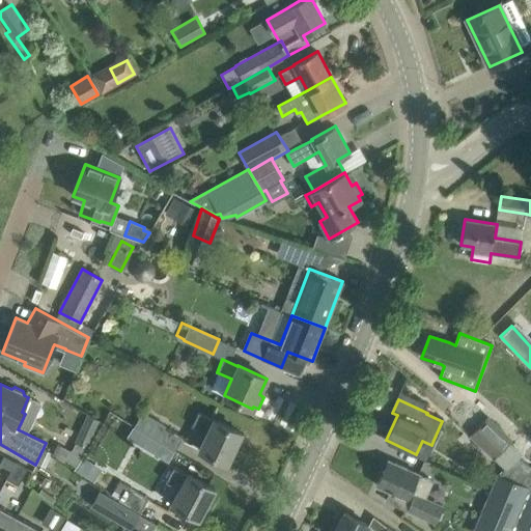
[(143,412),(134,427),(157,441),(164,428),(165,425),(143,412)]
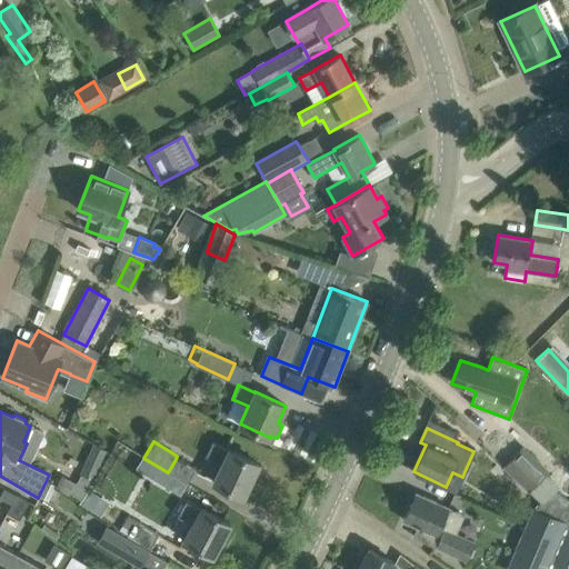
[(259,463),(239,455),(229,449),(228,450),(212,442),(206,456),(222,463),(213,481),(243,496),(259,463)]
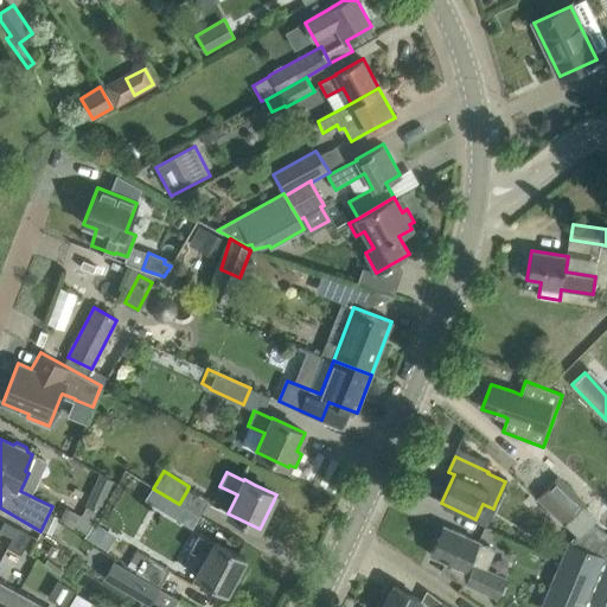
[(116,483),(102,475),(85,506),(100,513),(116,483)]
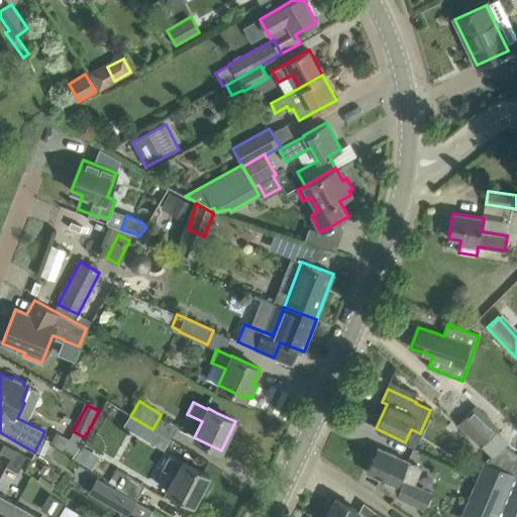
[(474,405),(456,424),(460,429),(462,430),(477,444),(480,446),(498,427),(474,405)]
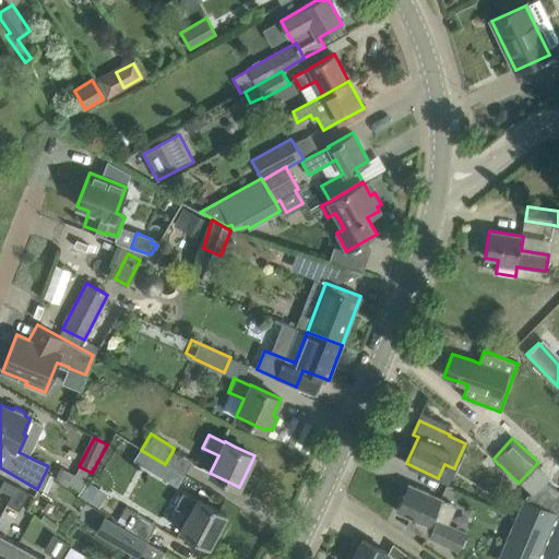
[(0,486),(0,489),(11,496),(16,487),(3,479),(0,486)]
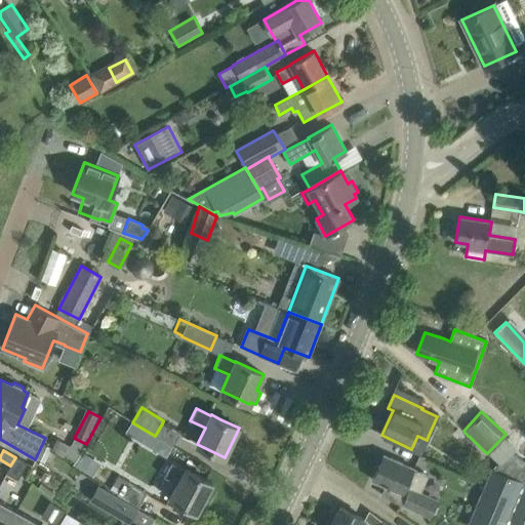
[(98,467),(80,454),(74,463),(93,475),(98,467)]
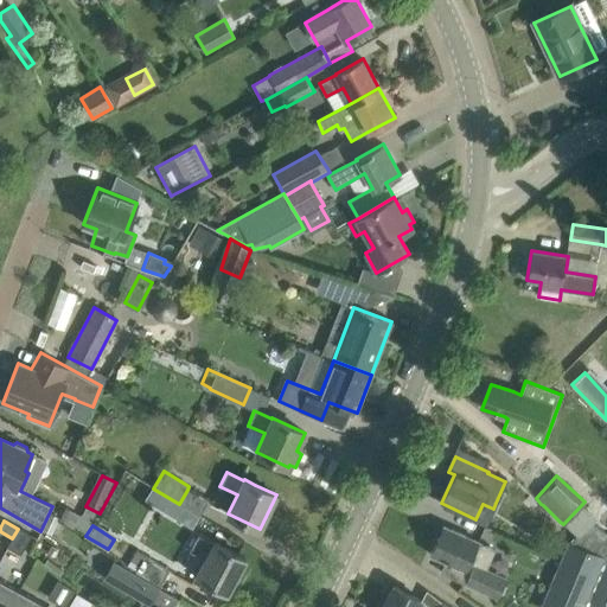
[(478,542),(465,536),(443,526),(430,555),(446,562),(441,572),(497,599),(506,579),(486,569),(494,550),(478,542)]
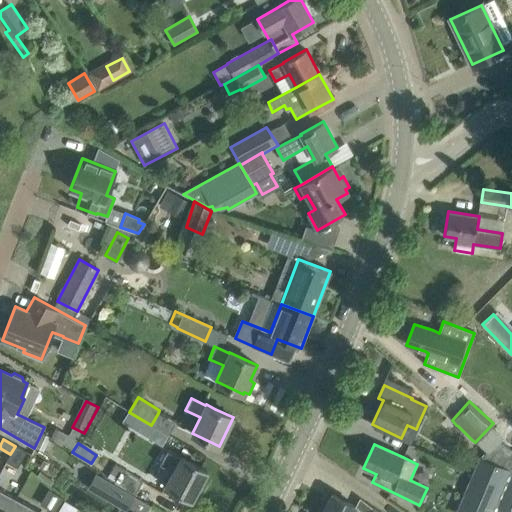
[(10,454),(6,461),(17,468),(21,460),(26,452),(15,446),(10,454)]
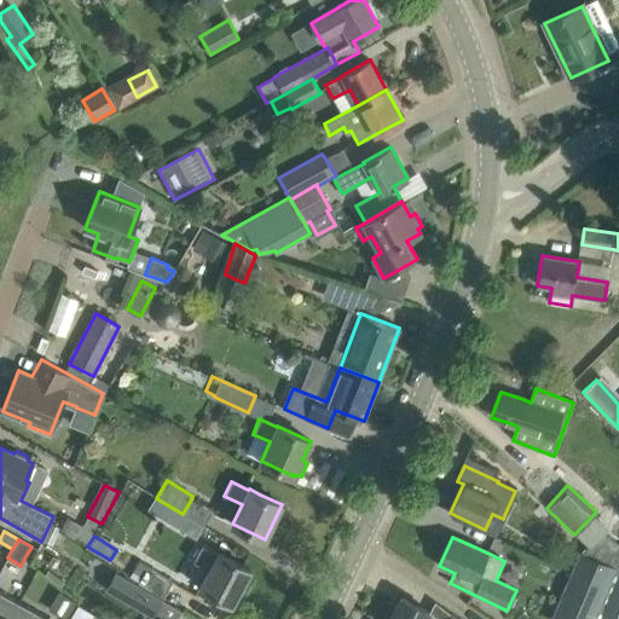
[(200,588),(210,594),(232,605),(250,570),(218,553),(218,554),(202,544),(192,561),(209,571),(200,588)]
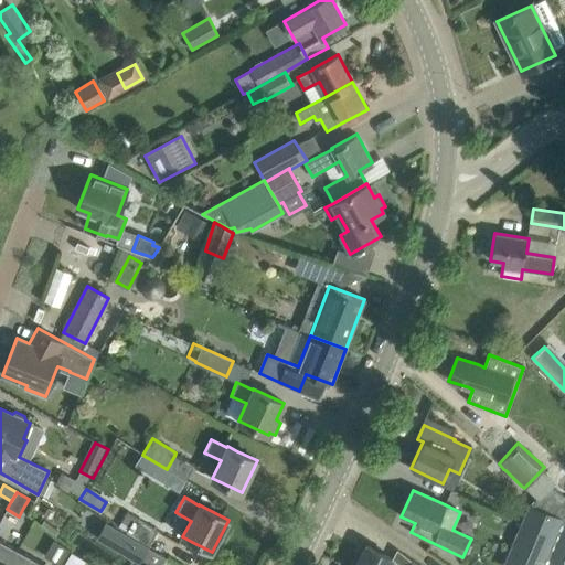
[(564,564),(564,519),(530,504),(522,523),(554,536),(542,564),(564,564)]
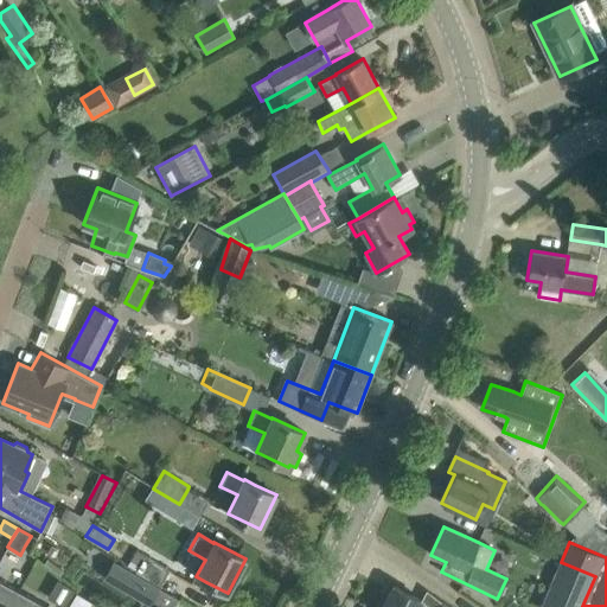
[(146,555),(135,572),(160,586),(168,573),(171,569),(146,555)]
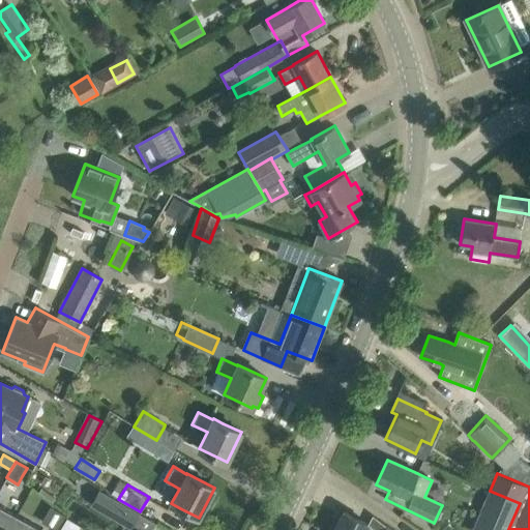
[(490,491),(472,529),(508,529),(520,503),(490,491)]
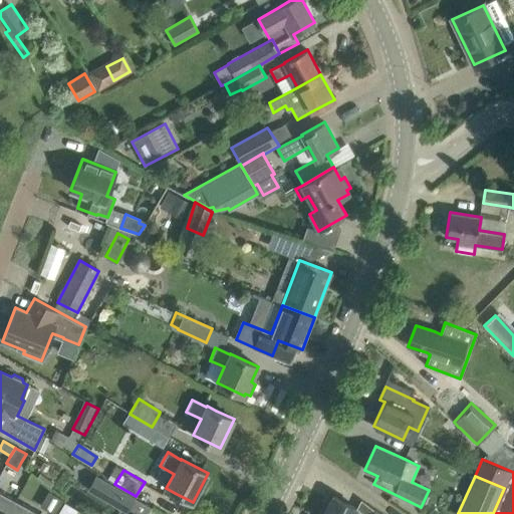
[(0,513),(8,513),(16,501),(0,492),(0,513)]
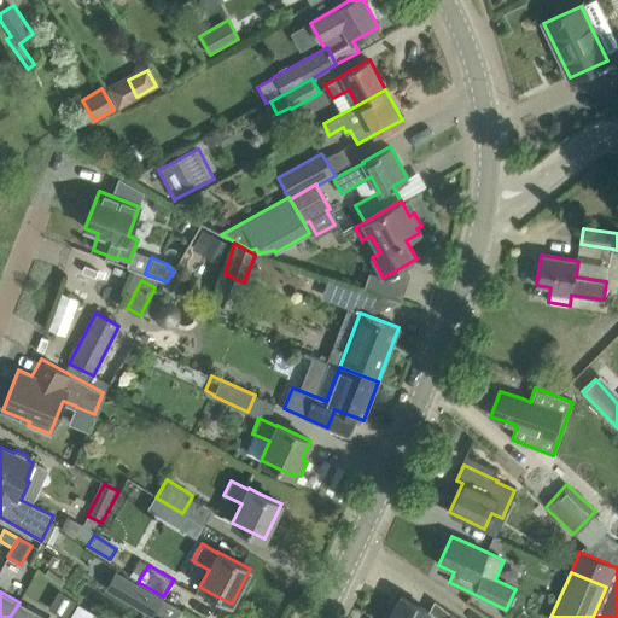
[(132,617),(156,617),(163,607),(136,592),(124,614),(132,617)]
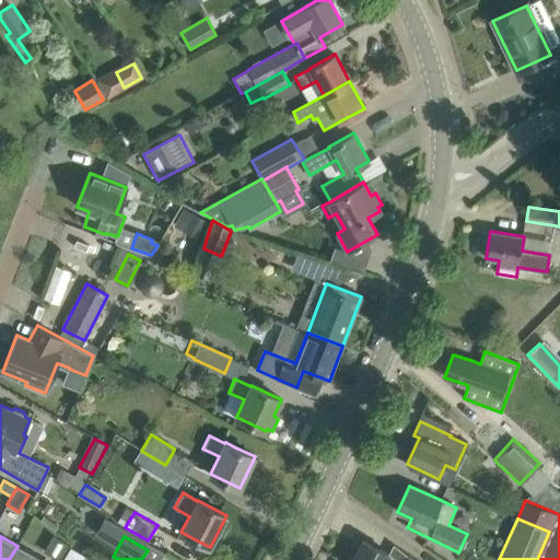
[(65,559),(80,559),(84,551),(53,537),(46,551),(65,559)]
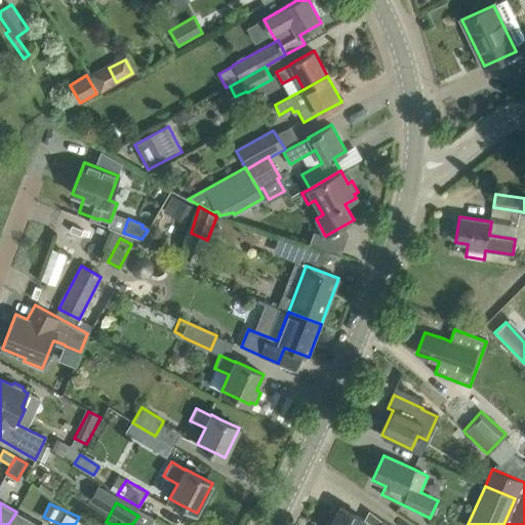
[(330,524),(388,524),(382,521),(379,524),(371,524),(364,520),(358,516),(339,507),(330,524)]
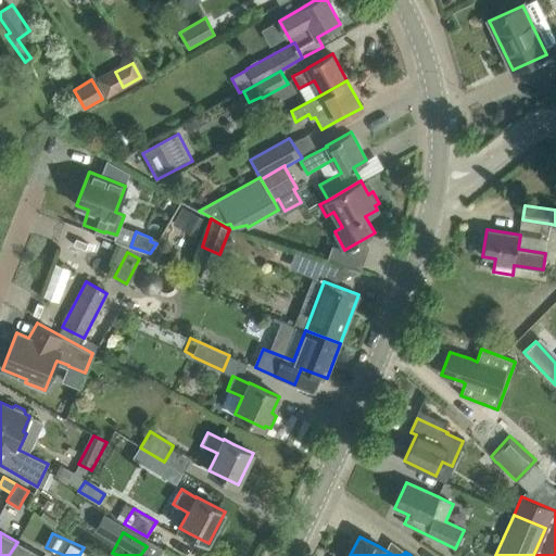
[(41,555),(42,555),(17,542),(9,555),(41,555)]
